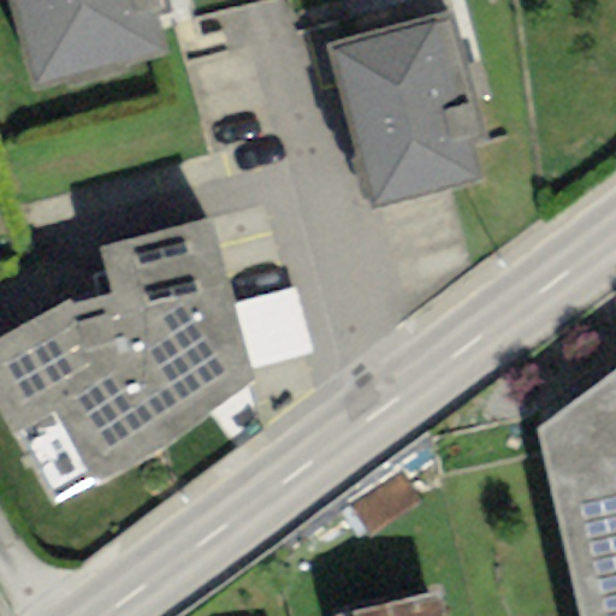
[(7,0),(33,90),(166,55),(157,18),(170,15),(166,0),(7,0)]
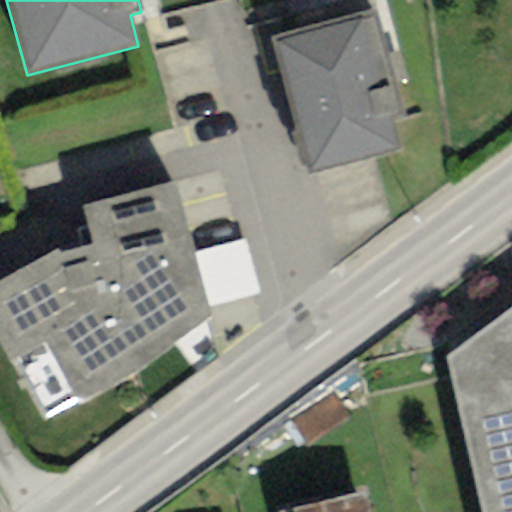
[(374,9),(270,39),(309,176),(400,150),(392,121),(405,117),(374,9)]
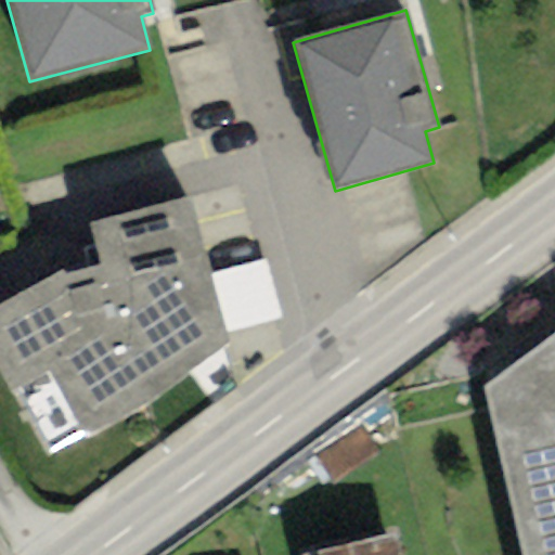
[(63,270),(0,305),(0,371),(48,455),(84,430),(86,436),(139,413),(229,345),(227,332),(211,274),(193,197),(88,222),(100,265),(64,274),(63,270)]
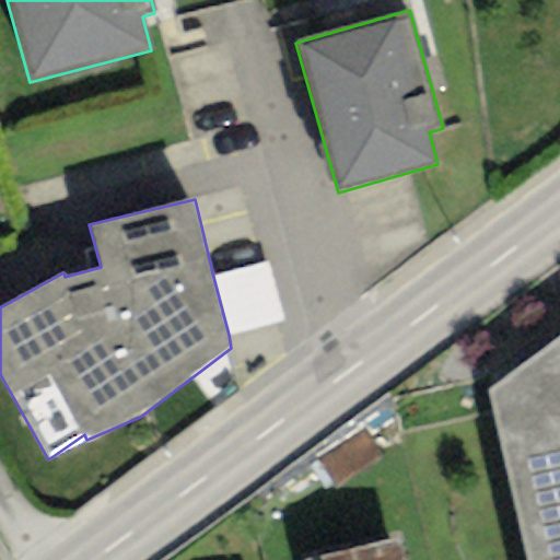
[(269,263),(213,277),(229,335),(284,321),(269,263)]
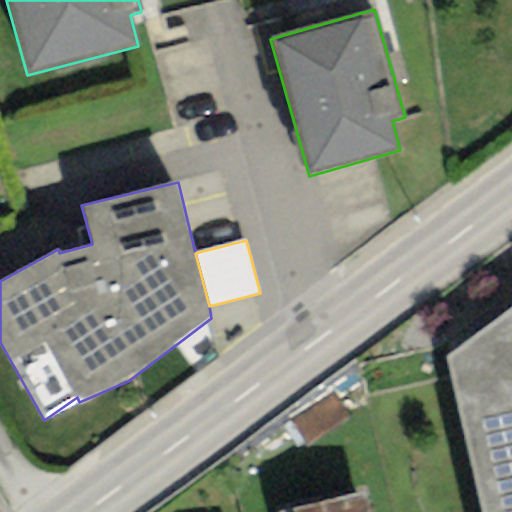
[(511,511),(511,309),(446,359),(481,511),(511,511)]
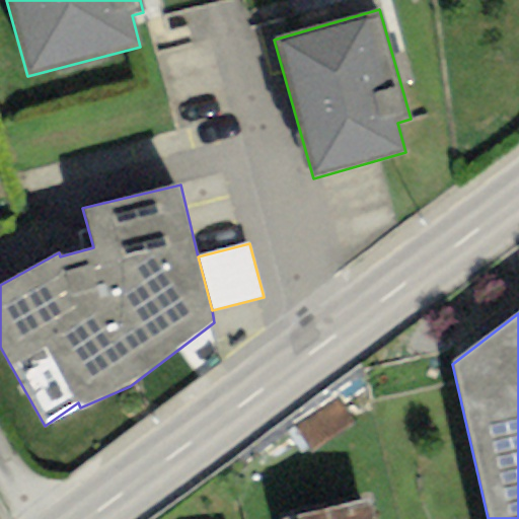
[(371,518),(367,501),(296,518),(371,518)]
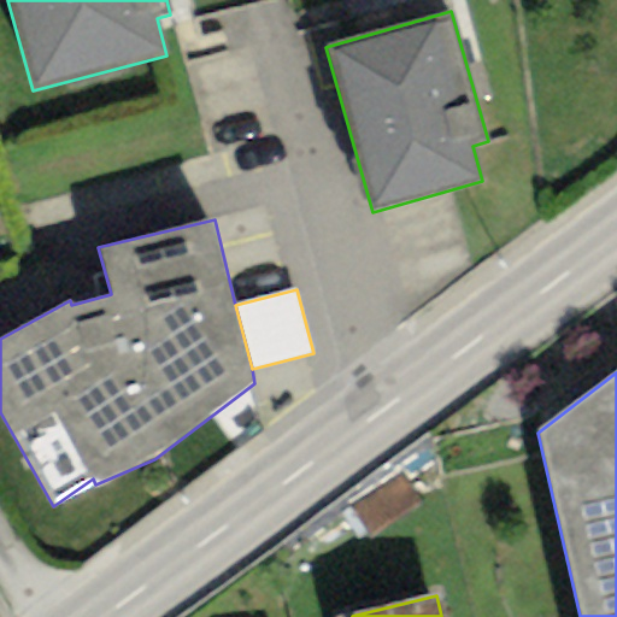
All buildings are outlined.
